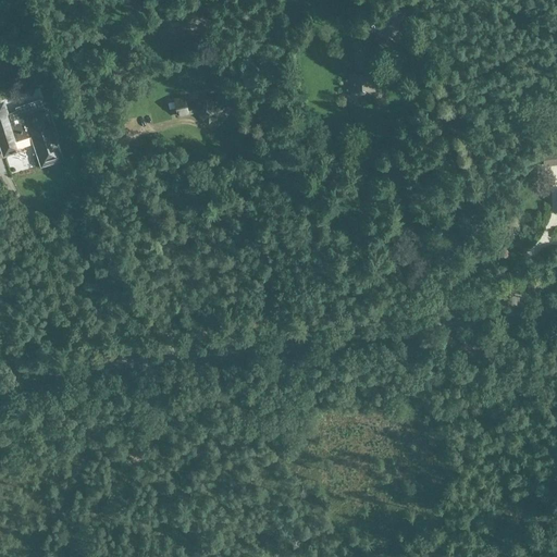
[(111,44),(115,52),(133,44),(127,35),(111,44)]
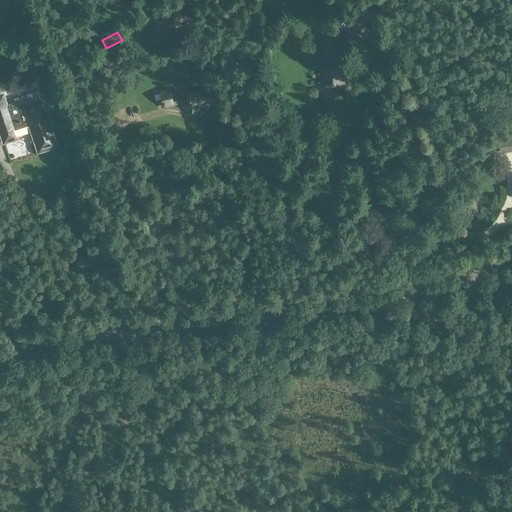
[(0,56),(0,68),(11,68),(10,56),(0,56)]
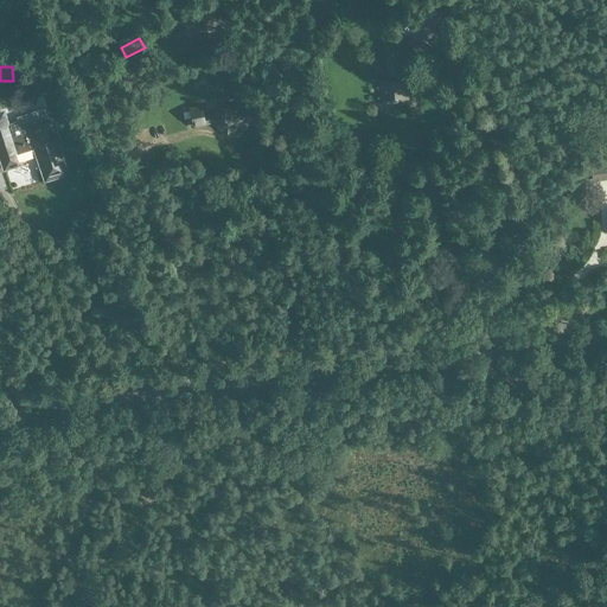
[(231,91),(242,89),(240,77),(229,80),(231,91)]
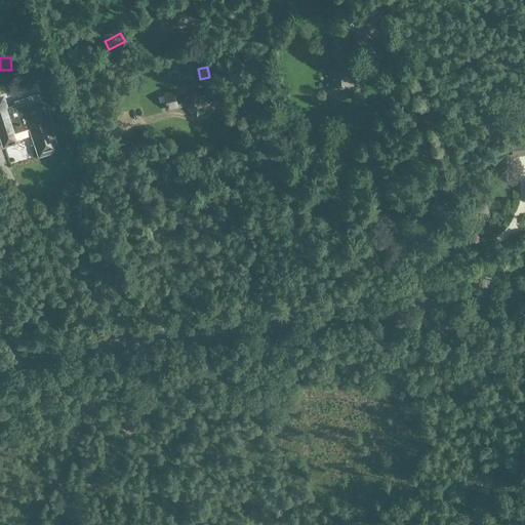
[(197,117),(214,97),(202,86),(164,96),(168,110),(185,105),(197,117)]
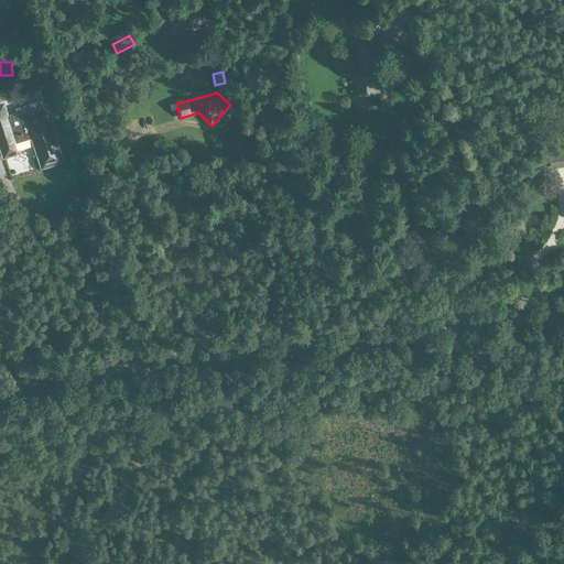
[(0,142),(4,158),(17,154),(13,144),(34,138),(43,165),(61,160),(54,140),(57,139),(49,110),(45,111),(42,101),(15,109),(17,112),(2,117),(0,110),(0,142)]
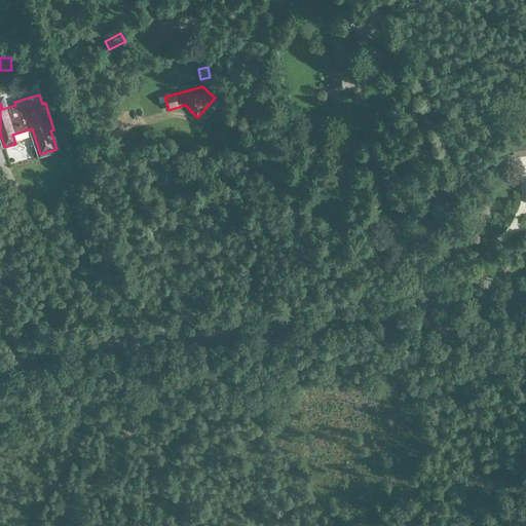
[(525,140),(511,142),(513,157),(525,155),(525,140)]
